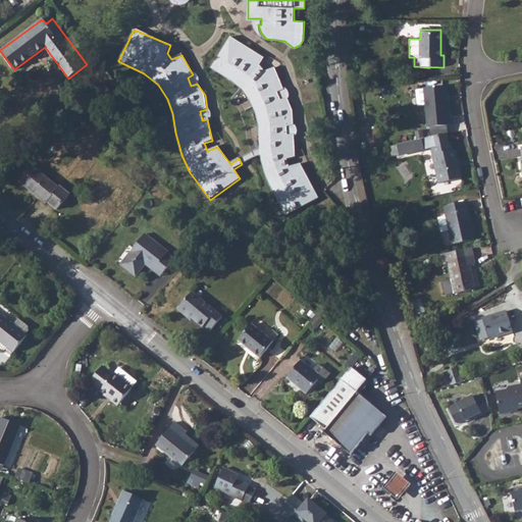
[(230,38),(210,68),(228,80),(239,88),(249,99),(254,110),(258,122),(258,134),(260,148),(252,152),(255,158),(261,154),(265,177),(286,216),(320,199),(301,164),(290,167),(286,160),(295,156),(294,136),(288,136),(286,127),(294,126),(292,111),(286,99),(280,101),(276,92),(283,90),(274,68),(264,71),(260,65),(264,59),(230,38)]
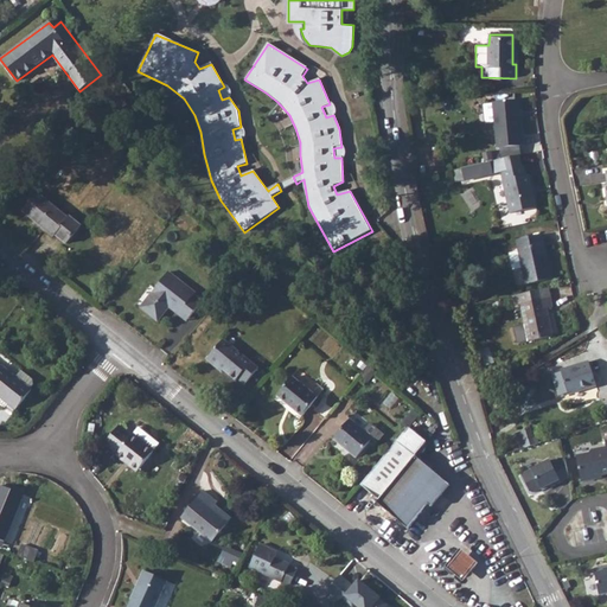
[(127,104),(122,98),(112,107),(116,114),(127,104)]
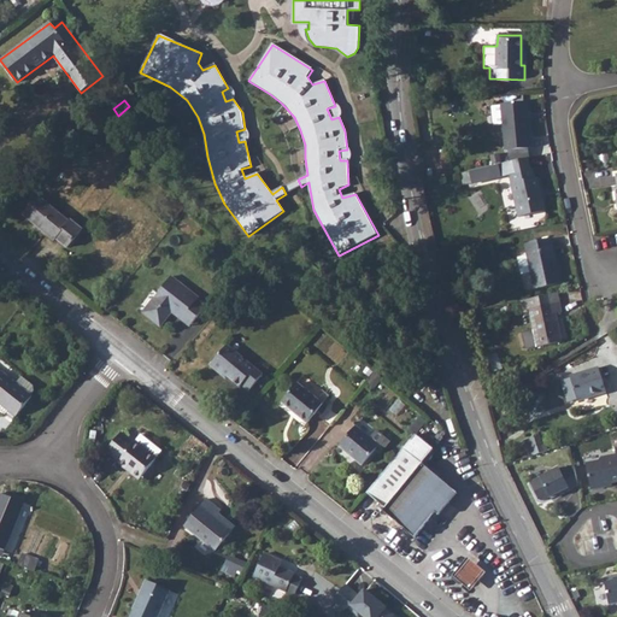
[(528,148),(532,148),(527,103),(501,104),(501,105),(504,124),(506,151),(509,151),(528,148)]
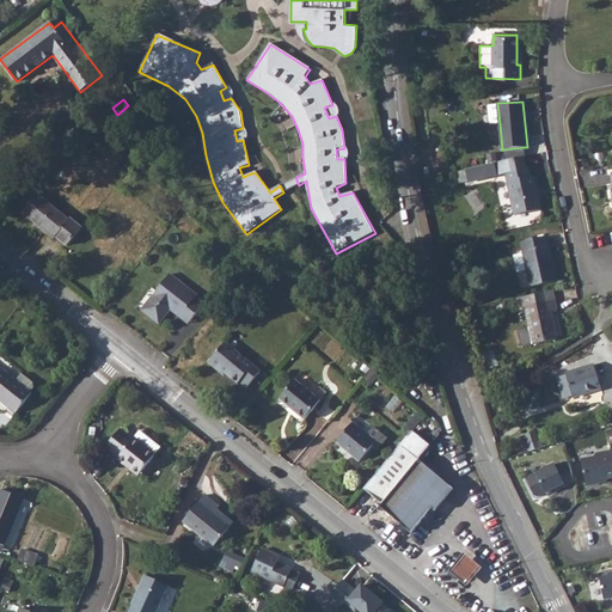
[(500,123),(497,104),(488,105),(489,124),(500,123)]
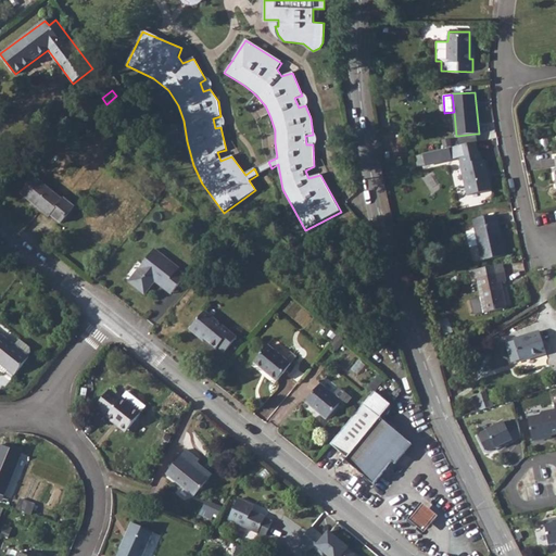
[(80,119),(67,103),(60,110),(73,126),(80,119)]
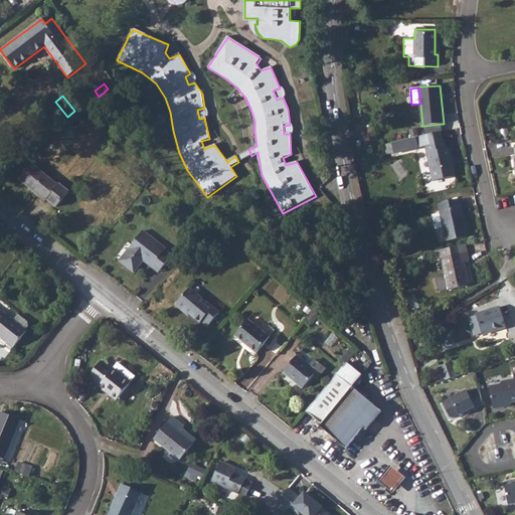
[(441,124),(424,126),(426,135),(442,131),(441,124)]
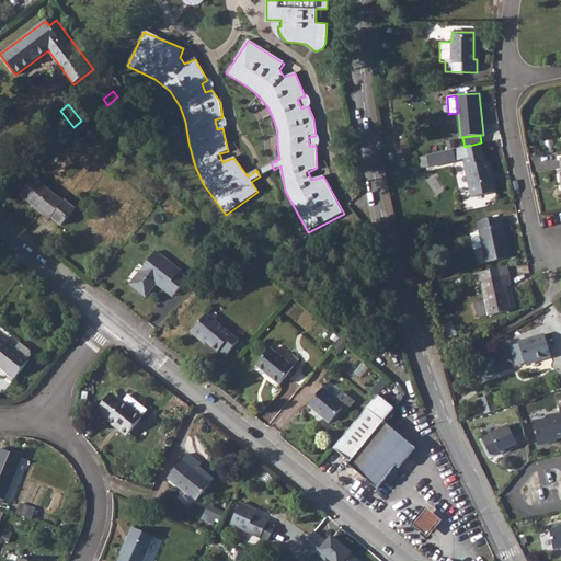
[(456,140),(445,141),(446,149),(457,148),(456,140)]
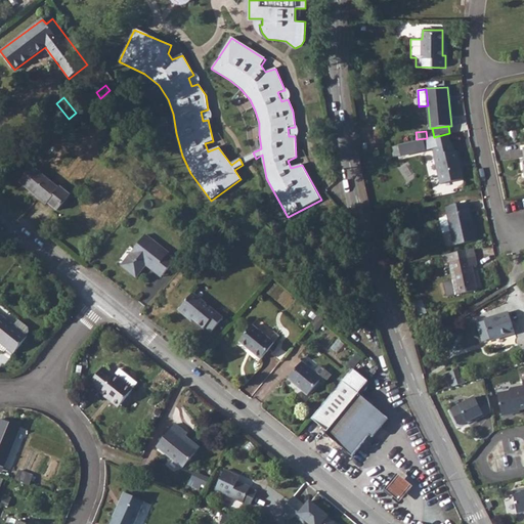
[(454,151),(452,144),(450,144),(448,134),(398,145),(401,156),(433,148),(441,184),(464,179),(456,150),(454,151)]
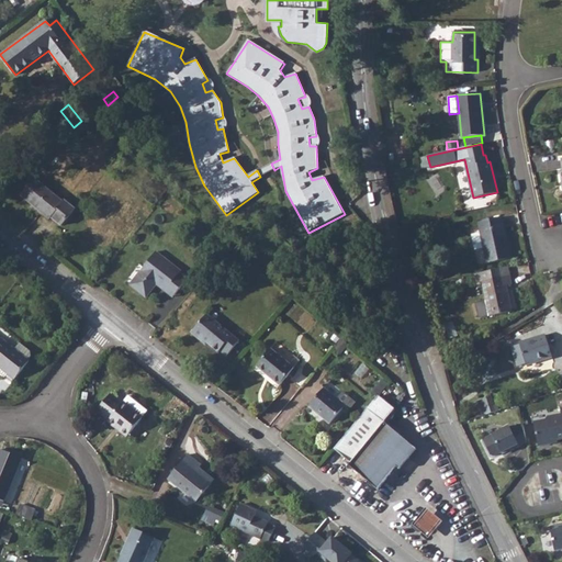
[(271,164),(257,170),(260,177),(274,170),(271,164)]
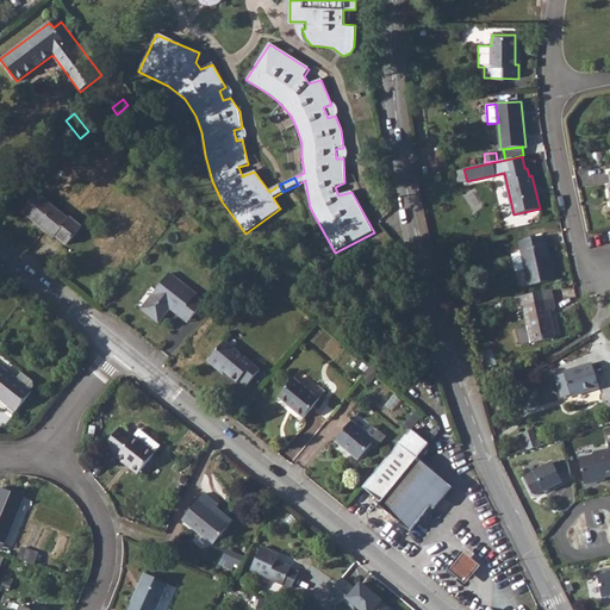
[(56,236),(67,246),(81,226),(70,217),(68,219),(38,194),(23,212),(54,237),(56,236)]
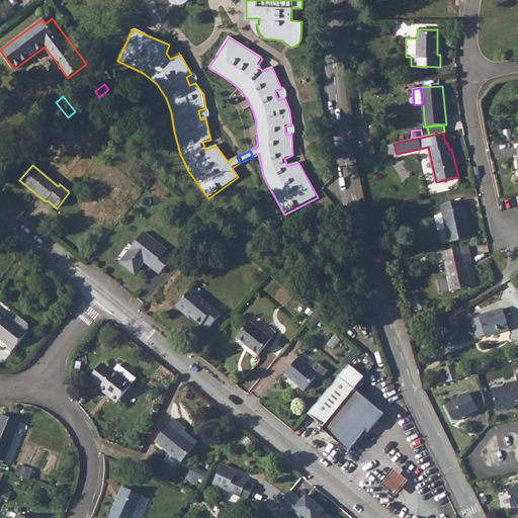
[(471,238),(463,200),(440,204),(442,214),(435,217),(438,231),(445,229),(448,243),(471,238)]
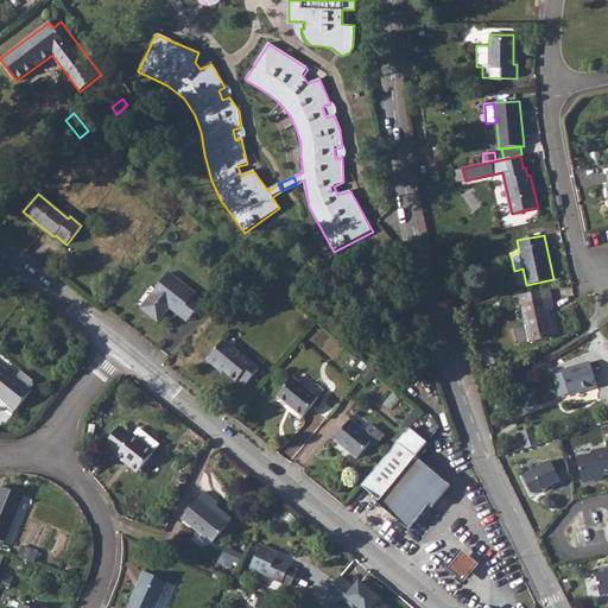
[(170,304),(190,318),(197,308),(190,302),(192,298),(196,293),(169,272),(140,308),(158,322),(169,309),(169,306),(168,306),(170,304)]
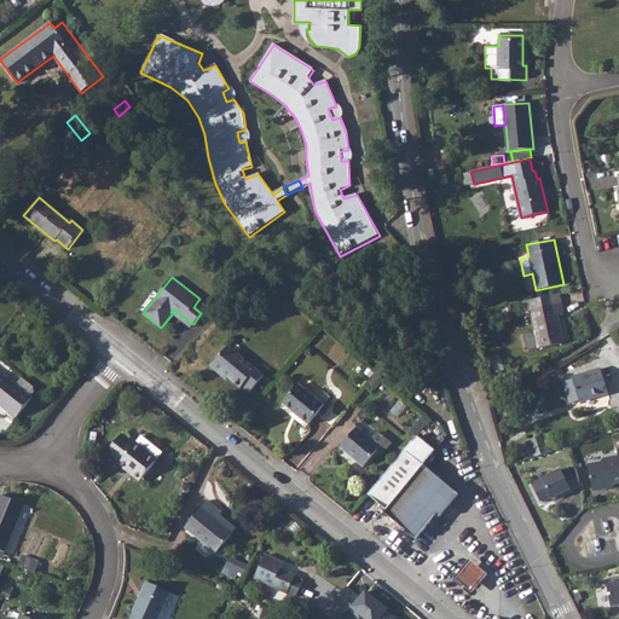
[(560,294),(524,302),(526,312),(531,311),(536,331),(524,334),(527,351),(563,343),(557,314),(563,313),(560,294)]
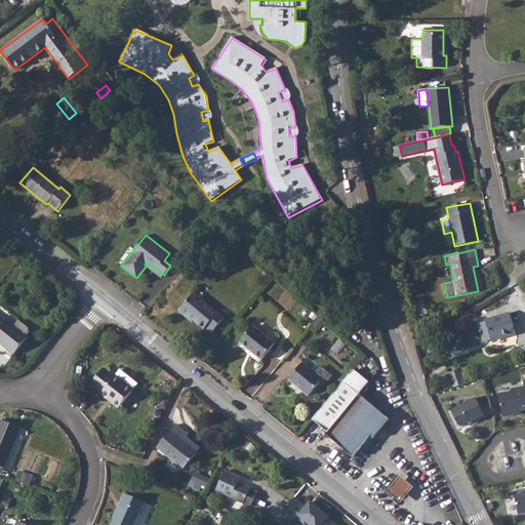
[(162,278),(164,275),(147,263),(145,265),(146,265),(162,278)]
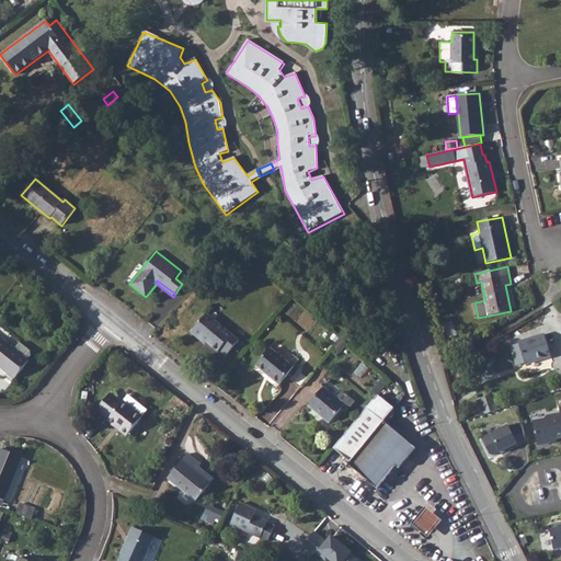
[(219,350),(227,355),(239,341),(207,313),(191,332),(201,340),(204,340),(218,352),(219,350)]
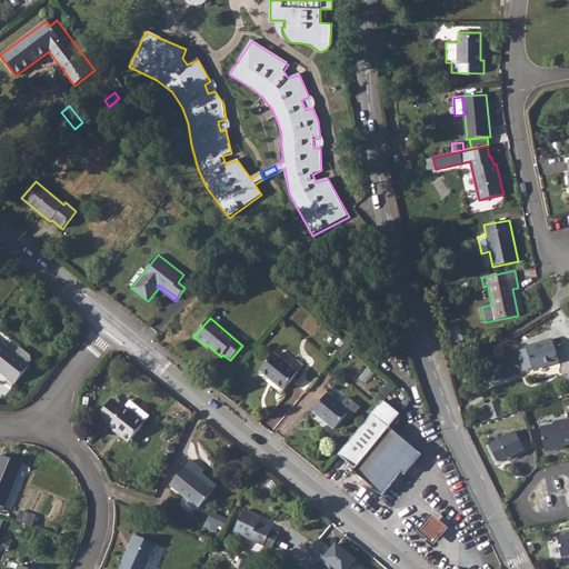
[(559,361),(552,339),(526,348),(527,349),(518,351),(525,371),(532,368),(533,370),(559,361)]
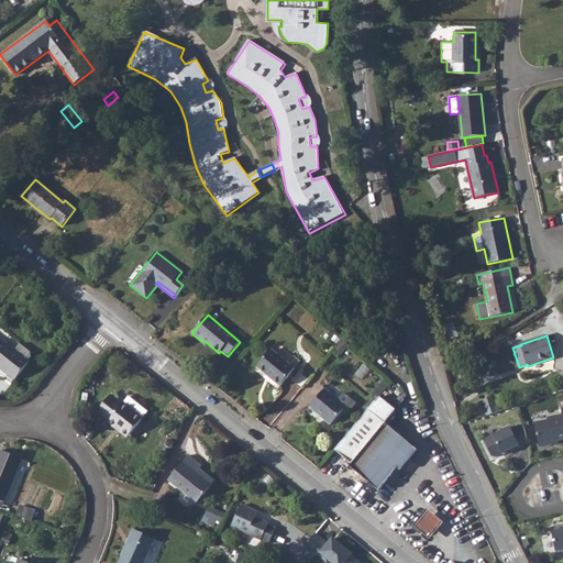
[(0,367),(15,381),(30,362),(29,361),(32,357),(31,352),(20,343),(14,350),(2,339),(1,341),(0,339),(0,367)]
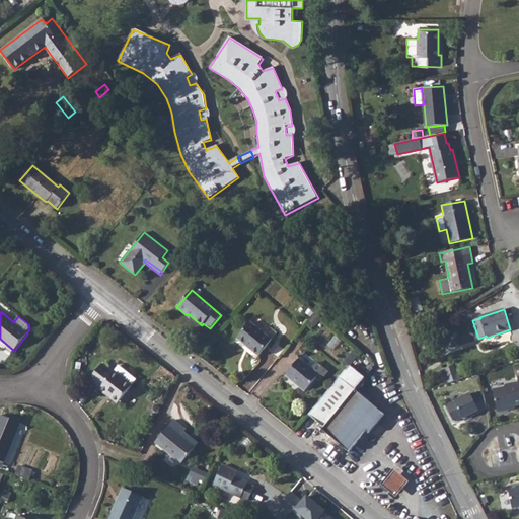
[(237,339),(258,356),(272,339),(250,322),(237,339)]
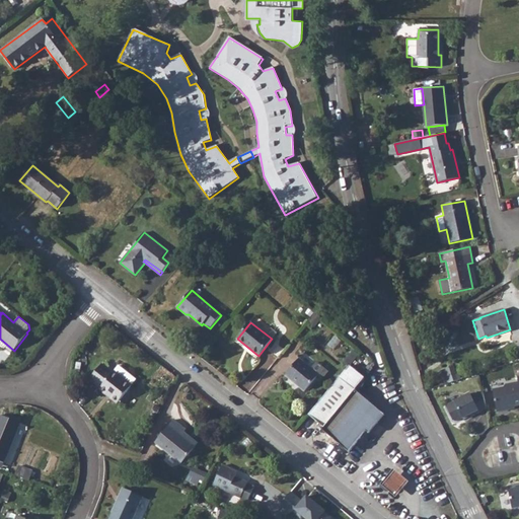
[(286,375),(305,391),(317,376),(321,380),(326,374),(326,371),(317,363),(311,369),(299,359),(286,375)]
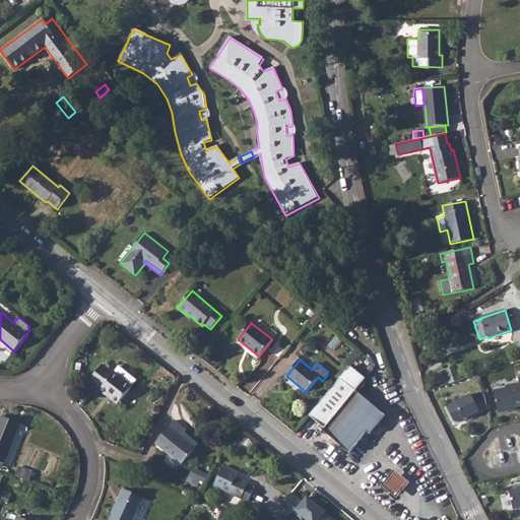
[(137,381),(119,367),(114,374),(103,365),(90,380),(101,389),(118,404),(137,381)]
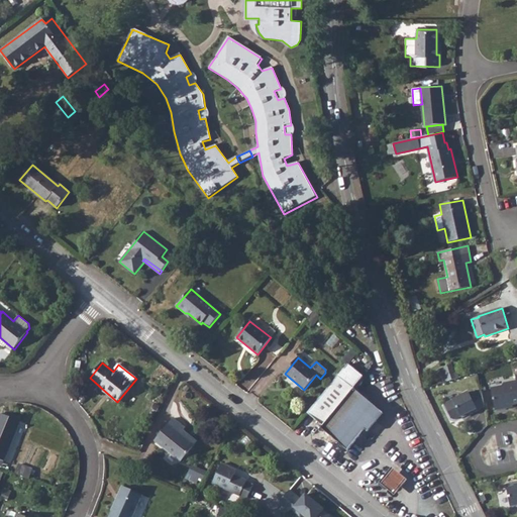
[(351,366),(311,414),(326,427),(325,429),(350,451),(372,426),(375,428),(386,413),(357,390),(368,378),(351,366)]
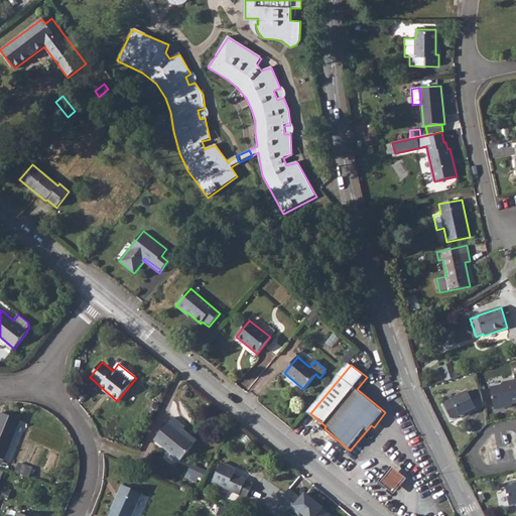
[(444,368),(439,370),(443,382),(458,377),(457,371),(454,372),(452,366),(444,368)]
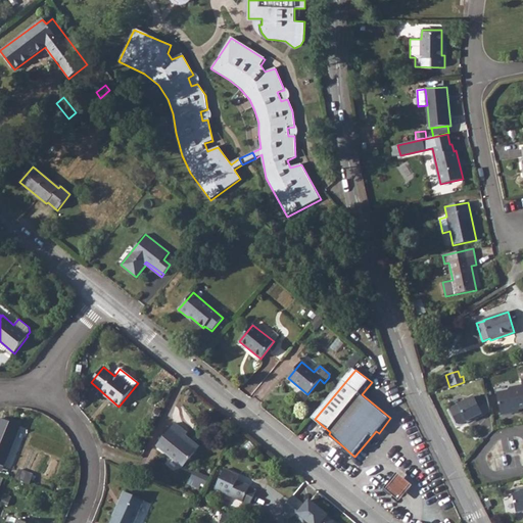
[(508,390),(496,392),(502,416),(513,414),(515,411),(522,409),(522,379),(521,380),(522,385),(510,387),(508,390)]
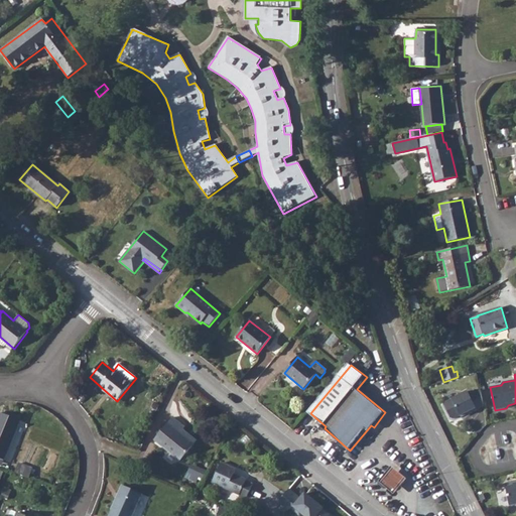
[(484,406),(481,390),(470,395),(468,391),(445,402),(444,405),(450,418),(454,419),(468,412),(469,414),(484,406)]
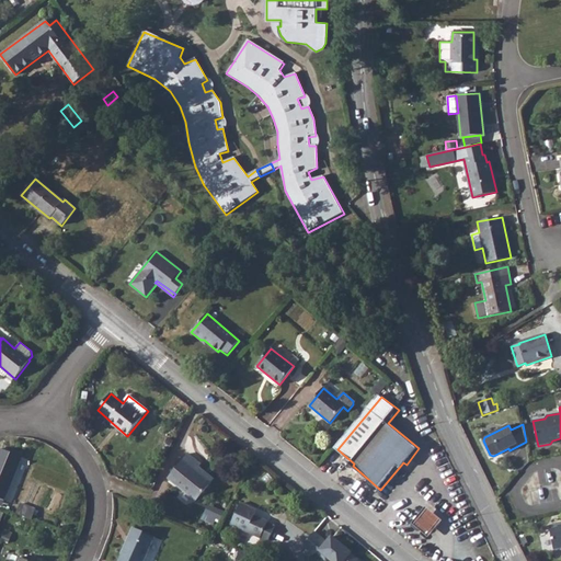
[(0,499),(4,501),(23,457),(0,448),(0,449),(0,499)]
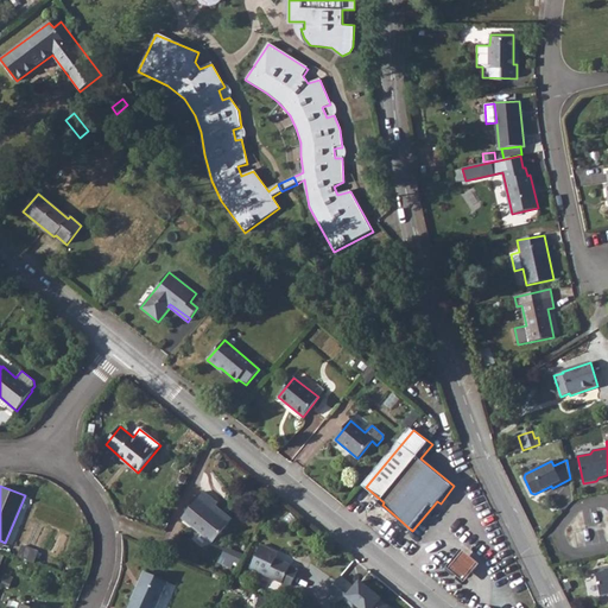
[(213,544),(229,524),(213,511),(215,507),(219,504),(203,492),(182,518),(213,544)]
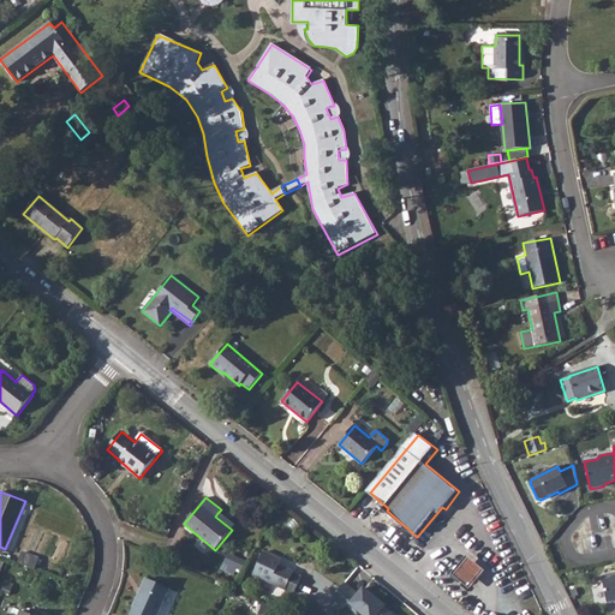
[(215,517),(232,530),(234,526),(218,513),(215,517)]
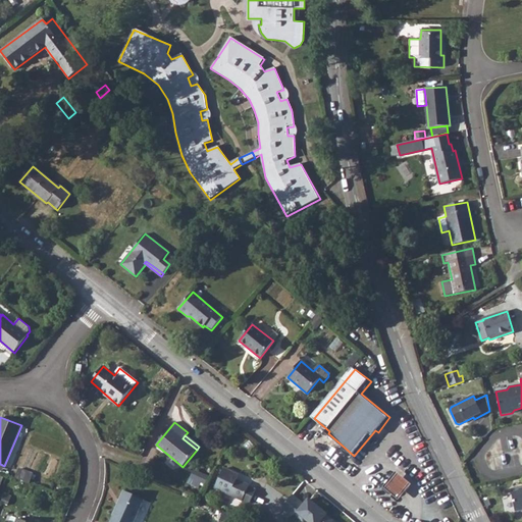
[(214,488),(250,504),(256,490),(249,487),(250,485),(237,480),(239,475),(223,468),(214,488)]
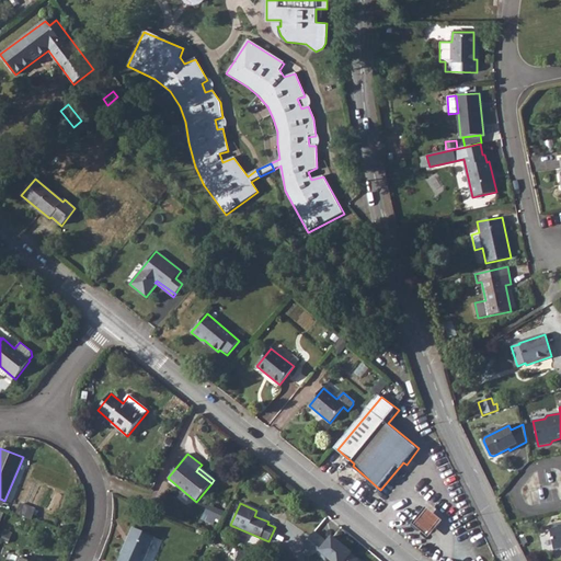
[(36,510),(20,504),(16,514),(32,519),(36,510)]
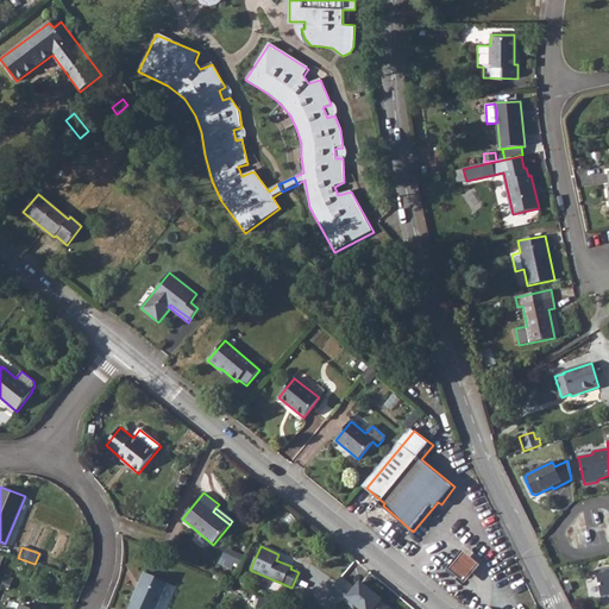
[(243,557),(226,548),(223,557),(226,559),(224,566),(232,570),(234,564),(239,565),(243,557)]
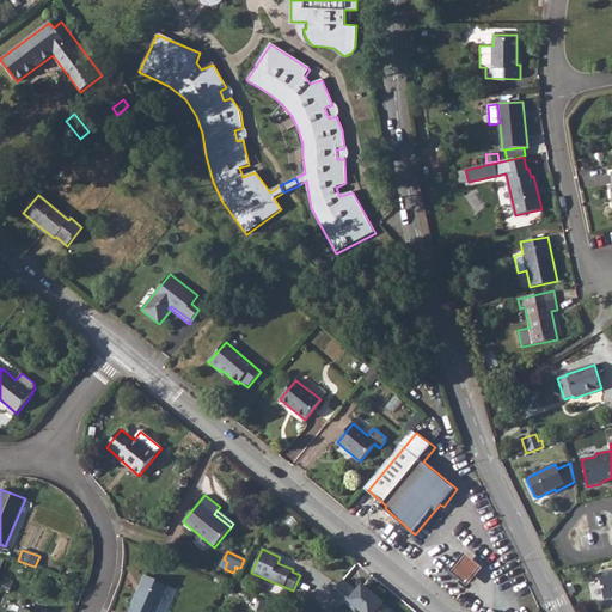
[(466,585),(482,567),(466,554),(451,570),(466,585)]
